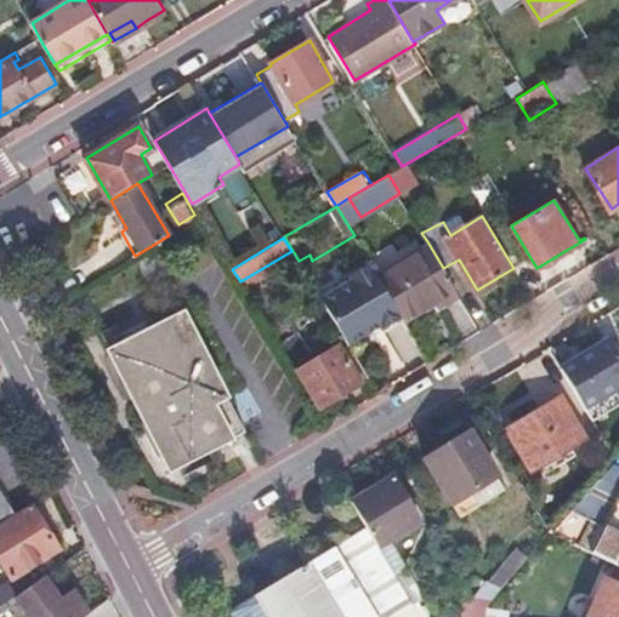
[(438,309),(460,296),(443,268),(427,241),(376,273),(405,321),(435,304),(438,309)]
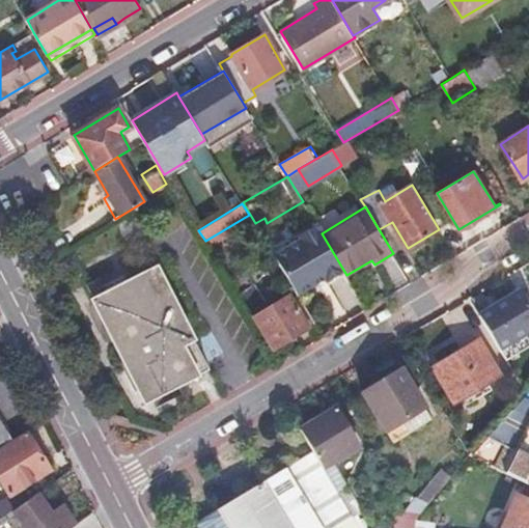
[(171,294),(157,265),(92,298),(110,331),(138,387),(145,400),(209,367),(199,350),(171,294)]
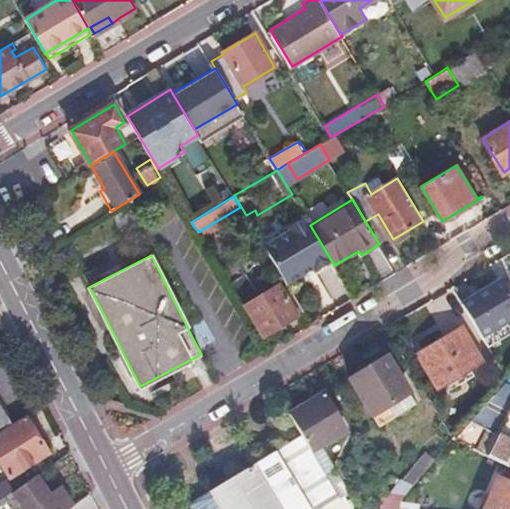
[(509,292),(501,279),(473,295),(463,301),(464,303),(482,333),(488,343),(499,336),(494,327),(509,317),(509,292)]
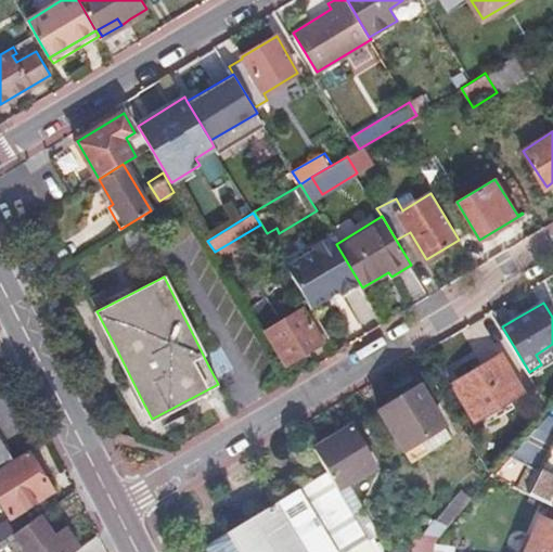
[(323,341),(303,308),(267,330),(286,362),(323,341)]
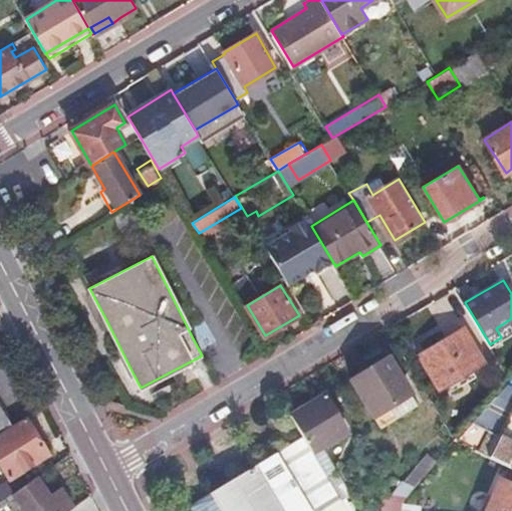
[(326,304),(331,313),(334,311),(329,302),(326,304)]
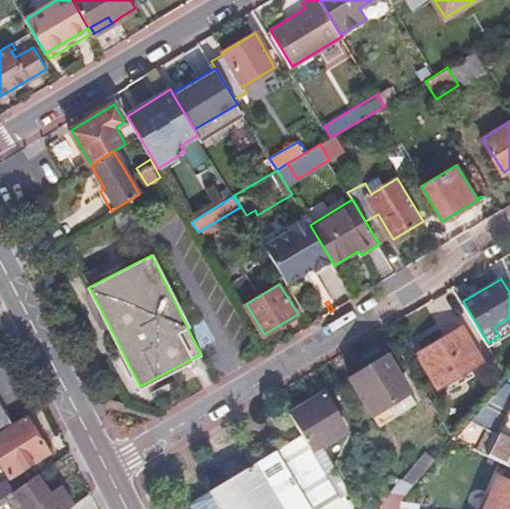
[(509,317),(494,327),(499,336),(488,343),(490,345),(509,332),(509,317)]
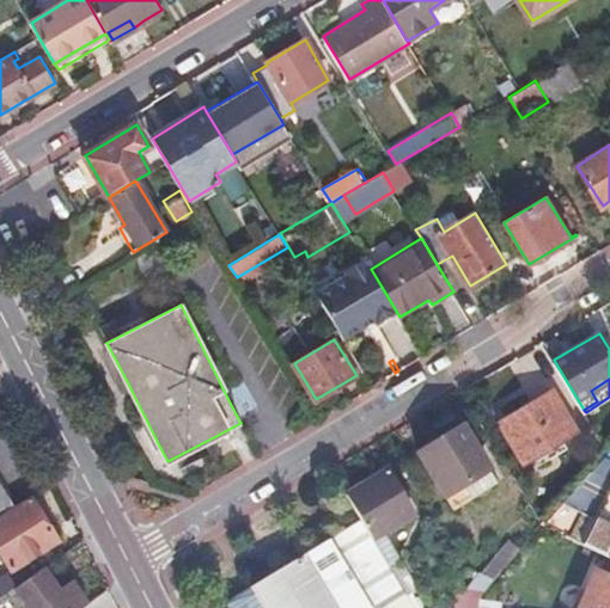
[(578,430),(553,388),(499,421),(525,462),(578,430)]
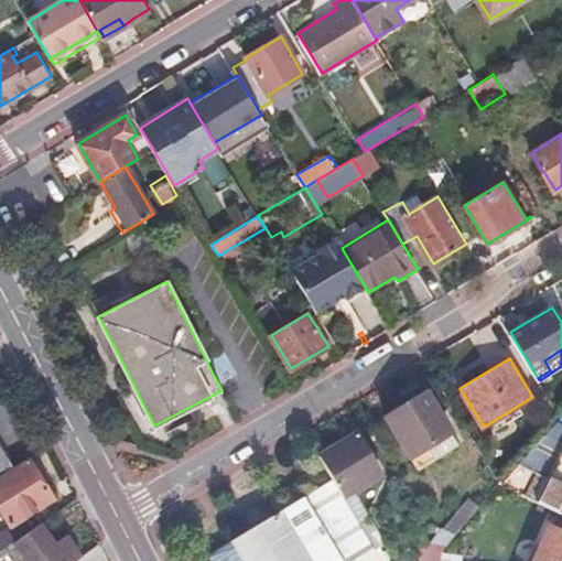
[(450,430),(427,391),(386,416),(410,454),(427,444),(450,430)]
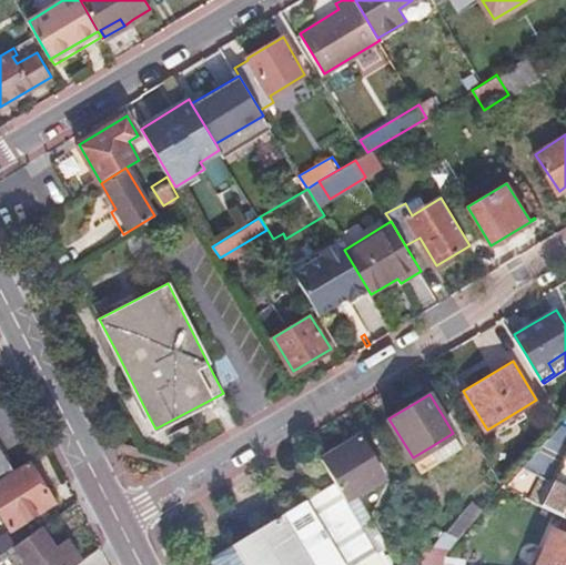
[(565,422),(563,420),(503,484),(525,495),(535,475),(548,483),(538,502),(565,515),(565,422)]
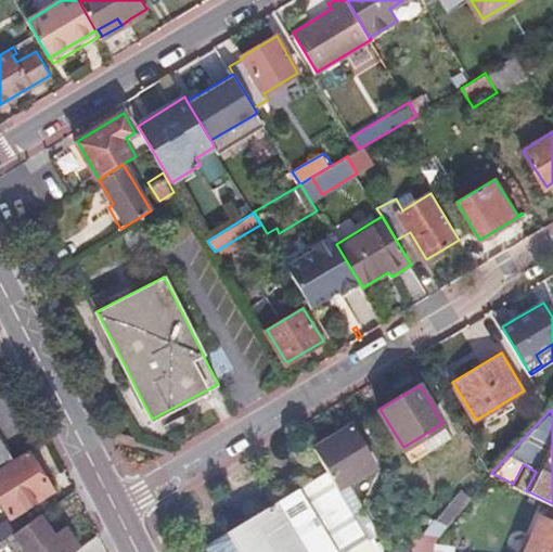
[(451,436),(442,423),(420,437),(428,450),(451,436)]
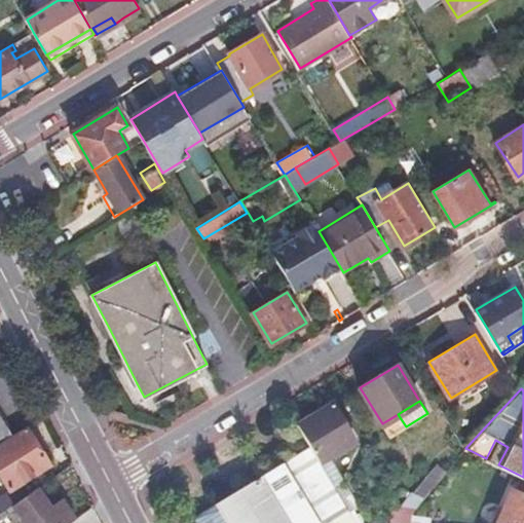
[(333,402),(297,424),(310,446),(320,462),(330,456),(356,441),(333,402)]
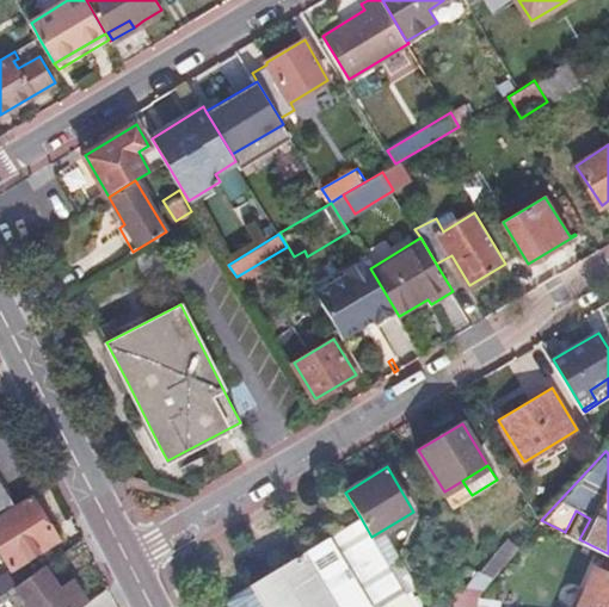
[(0,513),(14,505),(0,481),(0,513)]
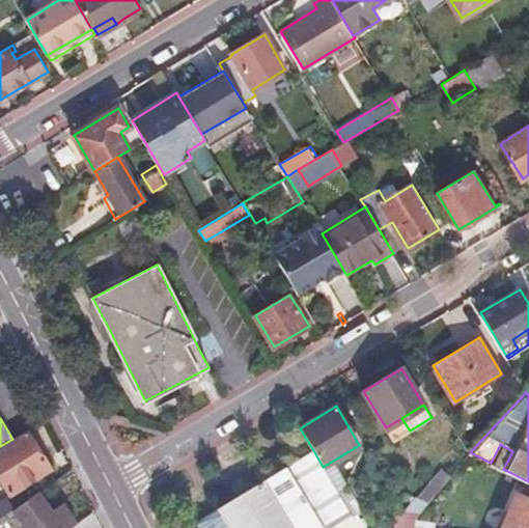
[(0,518),(15,508),(38,492),(56,479),(50,469),(50,468),(25,431),(12,439),(0,446),(0,478),(10,494),(0,500),(0,518)]
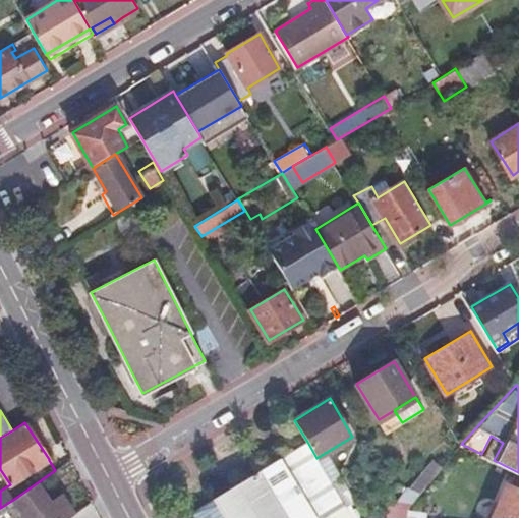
[(213,499),(224,517),(322,517),(345,504),(332,481),(316,458),(307,442),(213,499)]
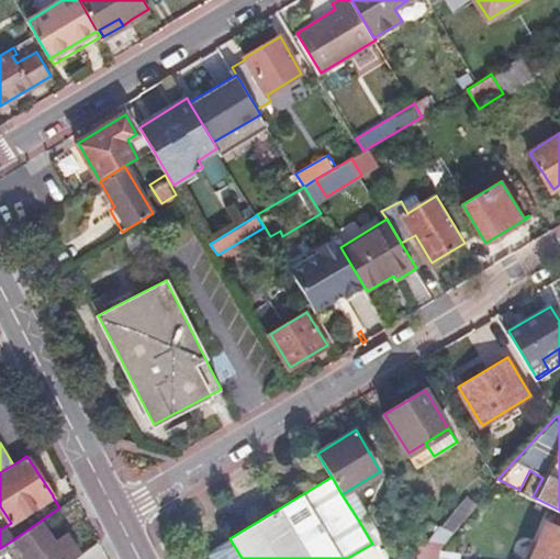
[(353,488),(342,494),(358,520),(367,514),(368,513),(353,488)]
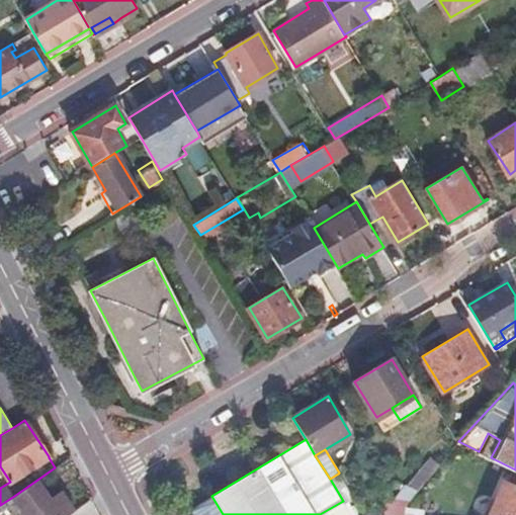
[(429,459),(420,469),(429,477),(438,466),(429,459)]
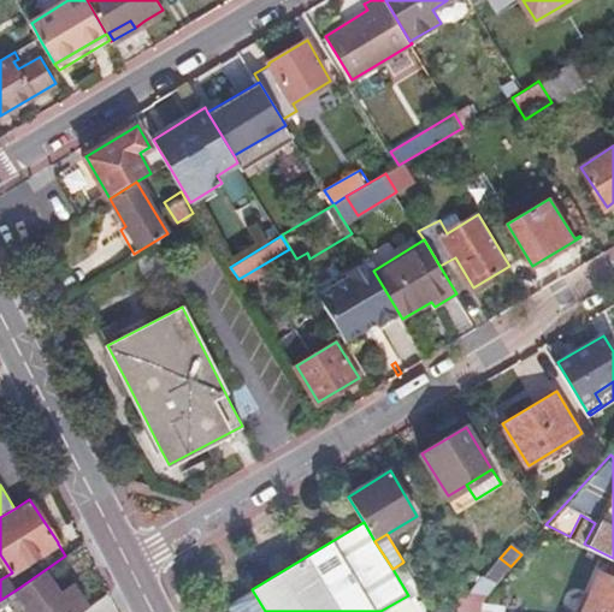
[(500,558),(482,581),(489,593),(511,566),(500,558)]
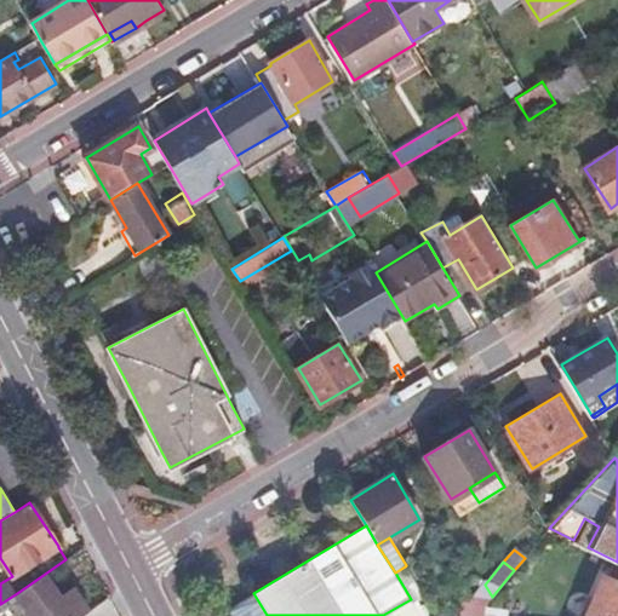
[(405,566),(395,573),(411,599),(412,603),(422,597),(405,566)]
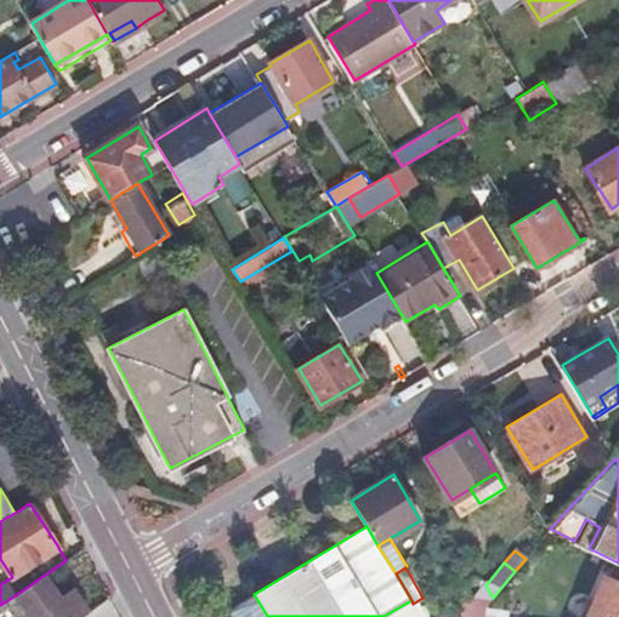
[(80,616),(90,610),(75,589),(62,599),(45,575),(17,594),(33,616),(80,616)]
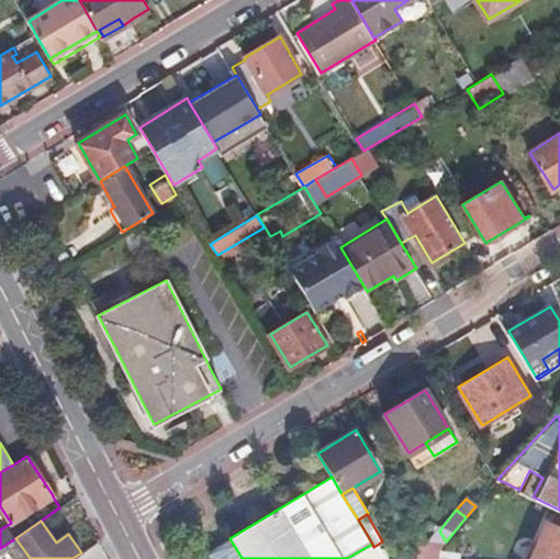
[(559,527),(546,522),(529,558),(559,558),(559,527)]
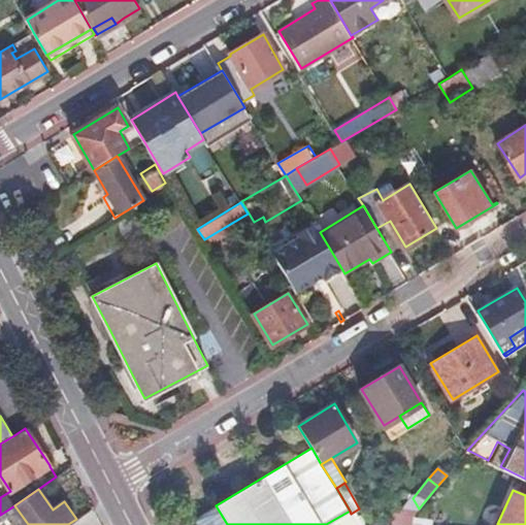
[(411,524),(413,516),(419,509),(413,498),(395,510),(393,524),(411,524)]
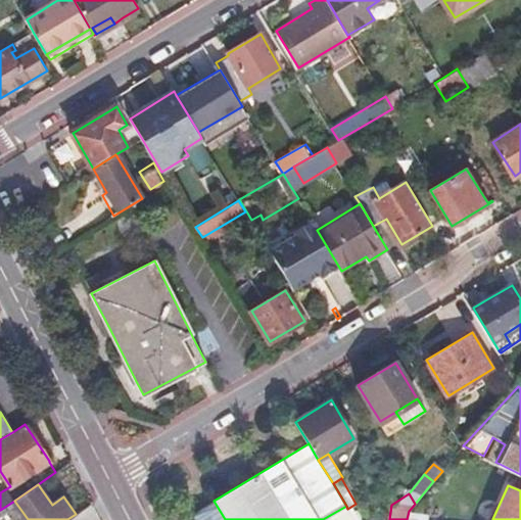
[(225,519),(214,501),(193,513),(197,519),(225,519)]
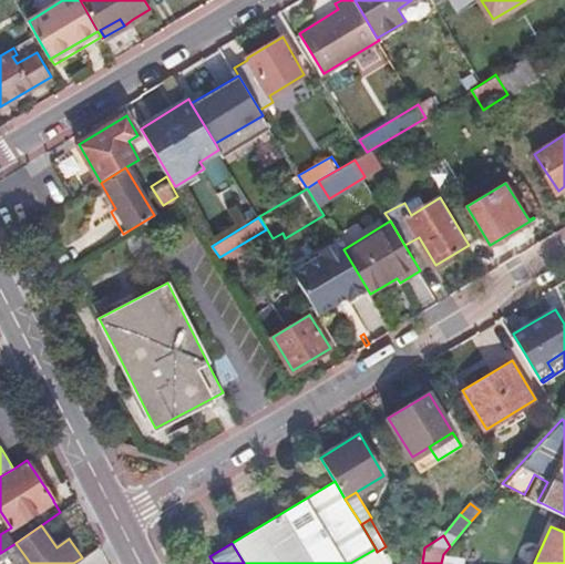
[(461,563),(462,556),(443,554),(441,563),(461,563)]
